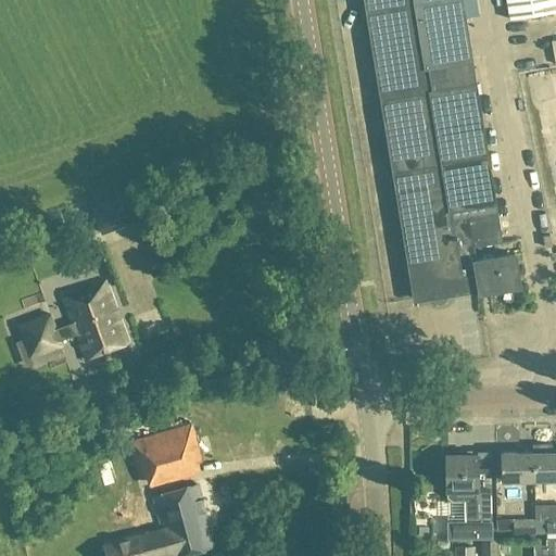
[(366,0),(382,98),(476,83),(462,0),(366,0)]
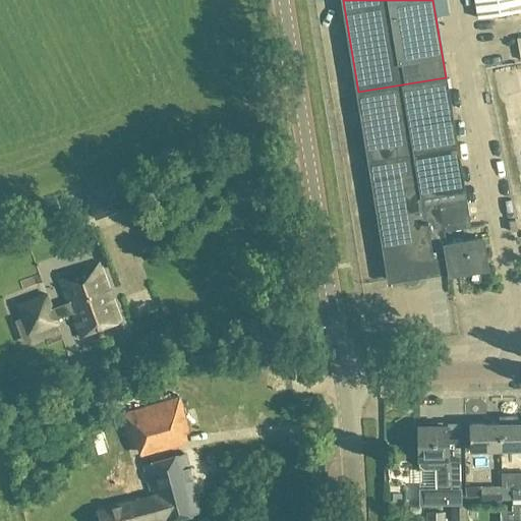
[(436,0),(436,8),(451,7),(450,0),(436,0)]
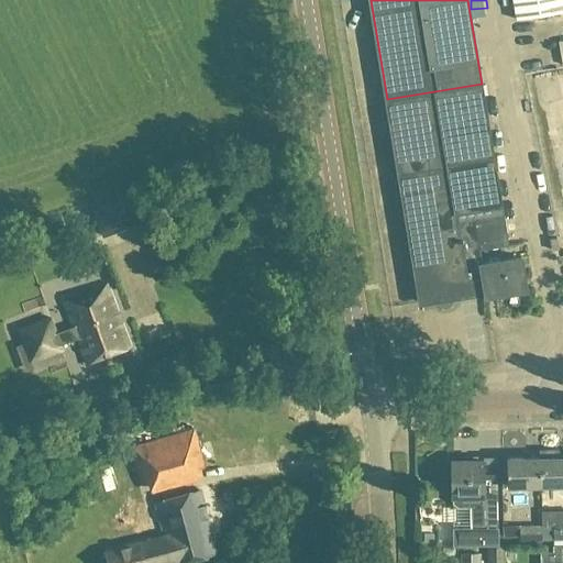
[(562,0),(511,0),(515,20),(562,12),(562,0)]
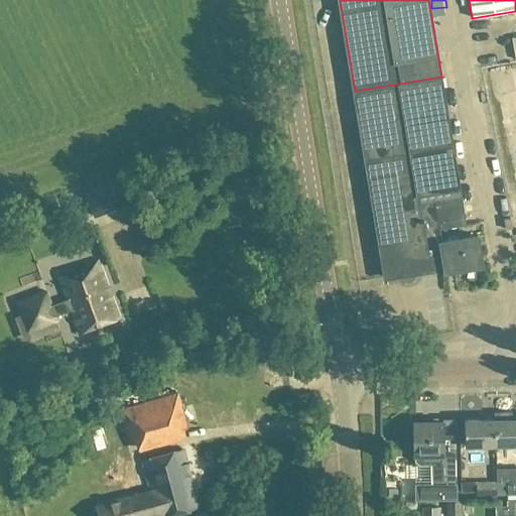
[(503,73),(515,69),(515,53),(499,58),(503,73)]
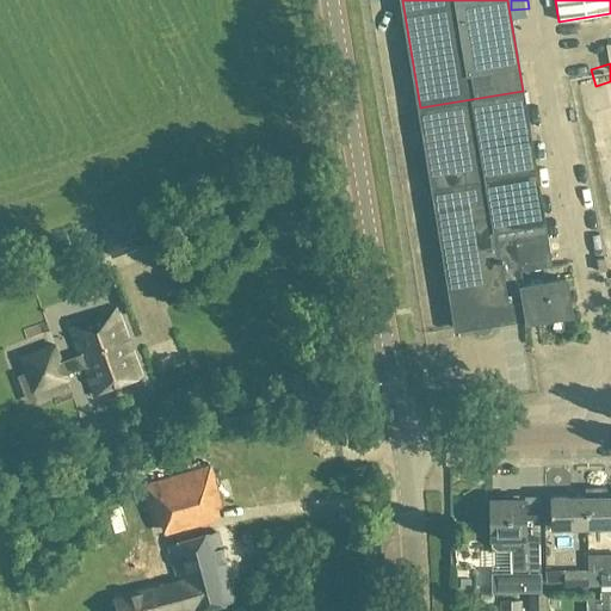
[(523,91),(420,107),(456,328),(524,318),(525,323),(572,316),(566,279),(522,287),(519,272),(547,269),(547,266),(550,266),(523,91)]
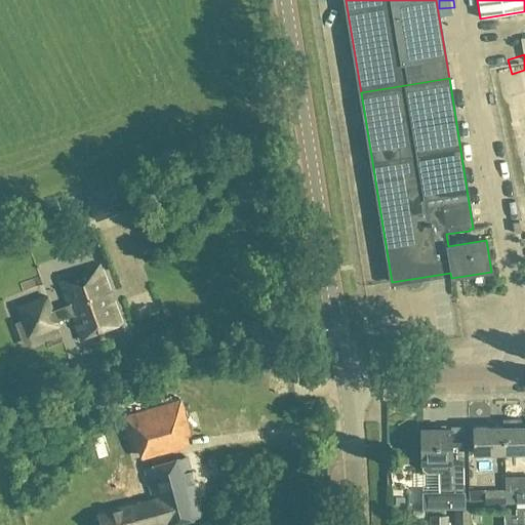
[(515,234),(522,233),(519,223),(513,224),(515,234)]
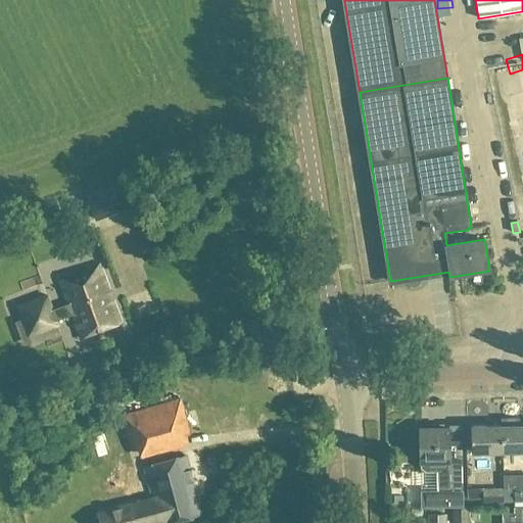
[(58,279),(67,304),(52,310),(47,295),(17,306),(29,336),(57,325),(56,321),(72,316),(80,339),(122,324),(100,265),(58,279)]
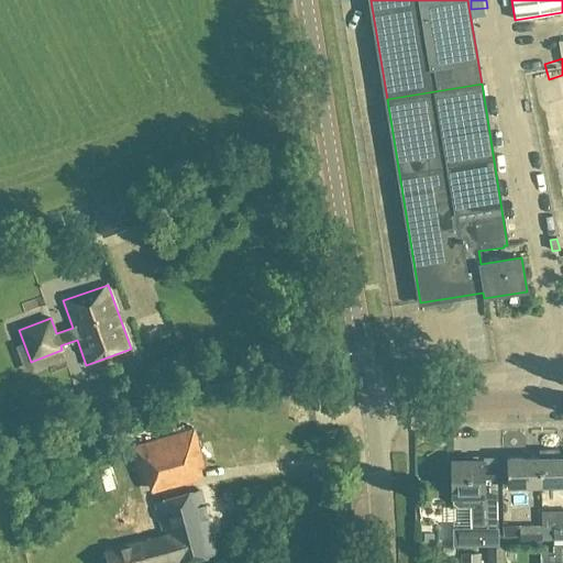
[(203,468),(194,430),(131,448),(142,486),(147,486),(150,494),(203,478),(202,470),(203,468)]
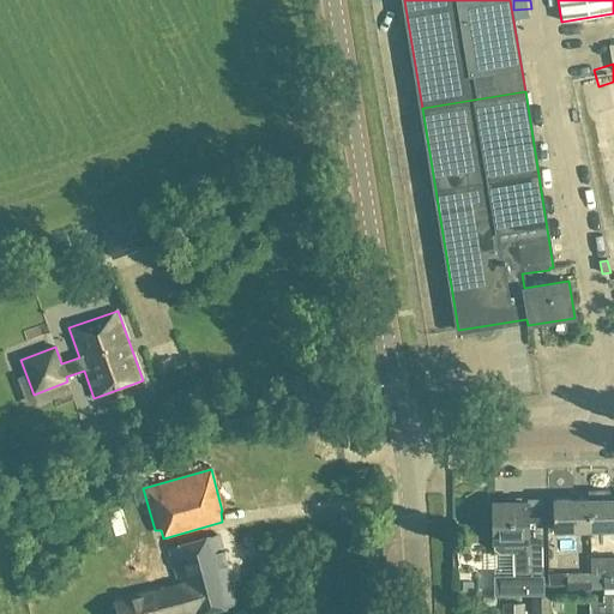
[(613,499),(589,500),(590,531),(613,530),(613,499)]
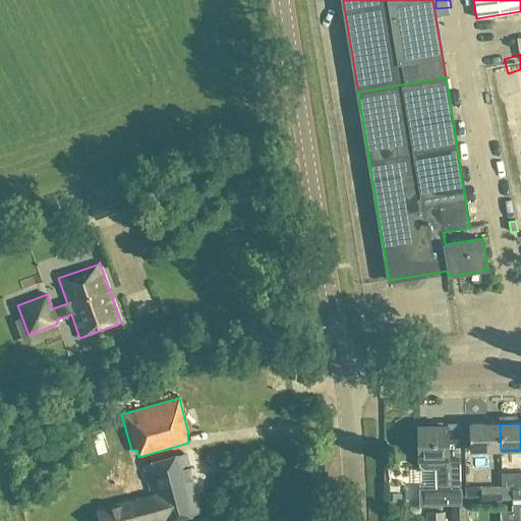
[(448,424),(418,425),(419,462),(419,464),(419,467),(423,470),(435,470),(435,488),(418,488),(418,506),(419,506),(462,505),(461,457),(448,457),(448,424)]
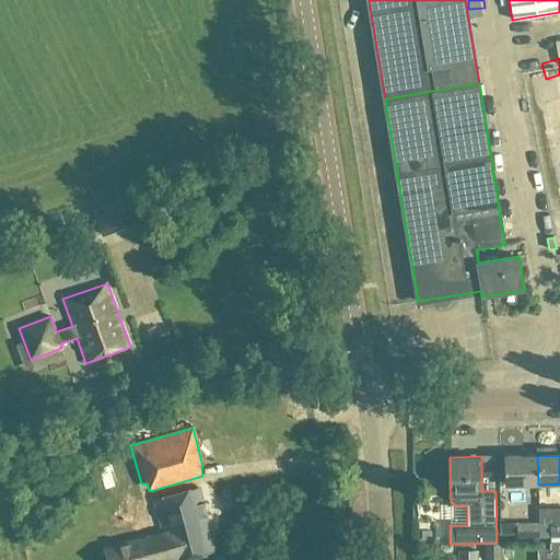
[(538,485),(537,456),(504,456),(504,485),(538,485)]
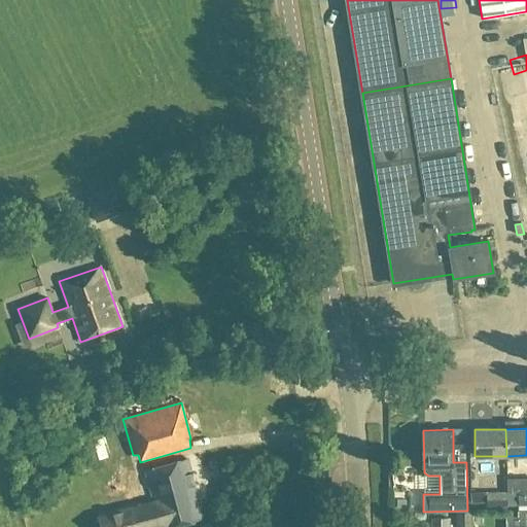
[(146,471),(154,501),(105,515),(108,526),(172,526),(203,519),(188,460),(146,471)]
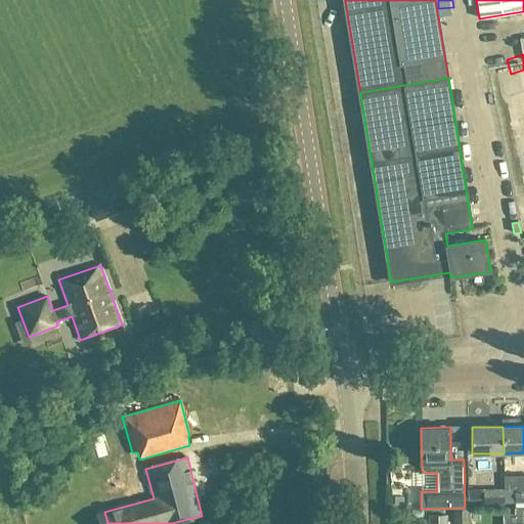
[(395,483),(397,501),(415,500),(412,481),(395,483)]
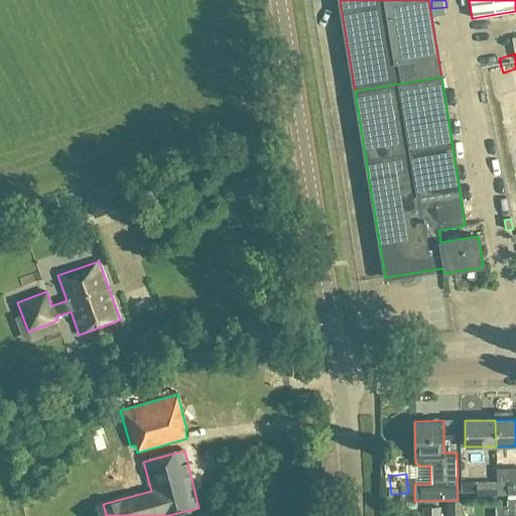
[(515,481),(507,482),(507,496),(507,502),(515,501),(515,481)]
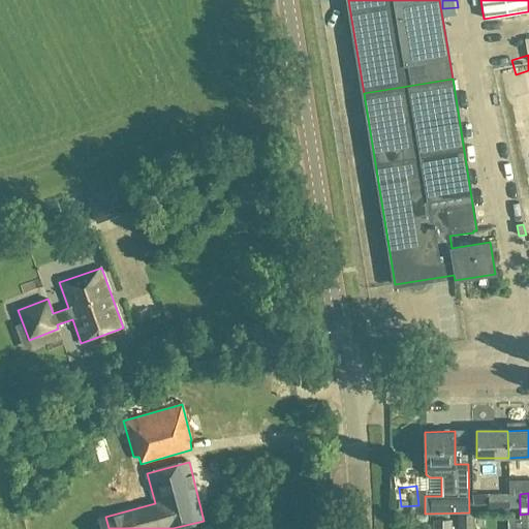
[(488,509),(509,509),(510,494),(488,494),(488,509)]
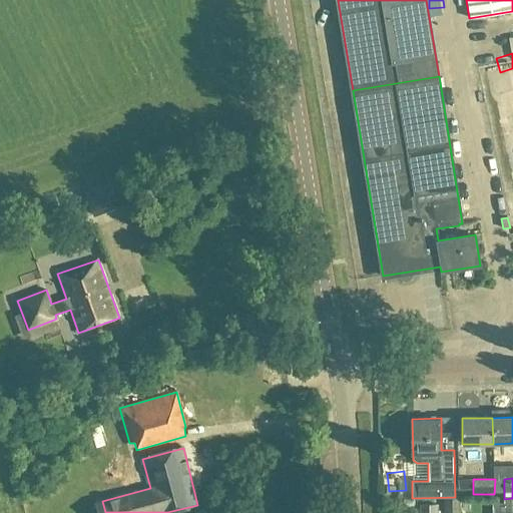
[(445,498),(445,512),(459,512),(459,498),(445,498)]
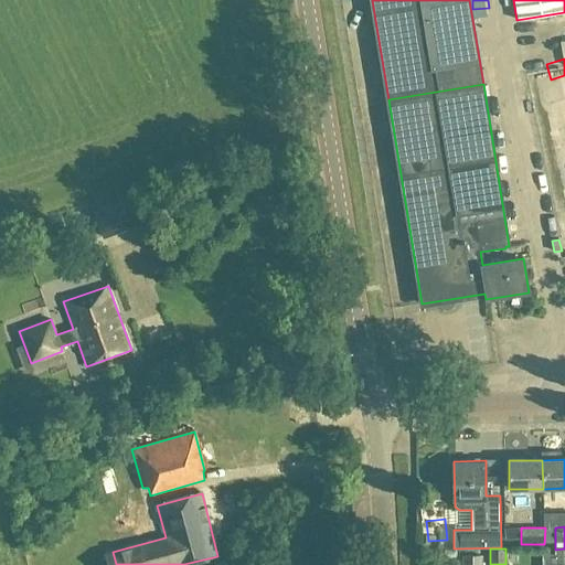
[(542,554),(542,564),(564,564),(564,548),(555,550),(556,554),(542,554)]
